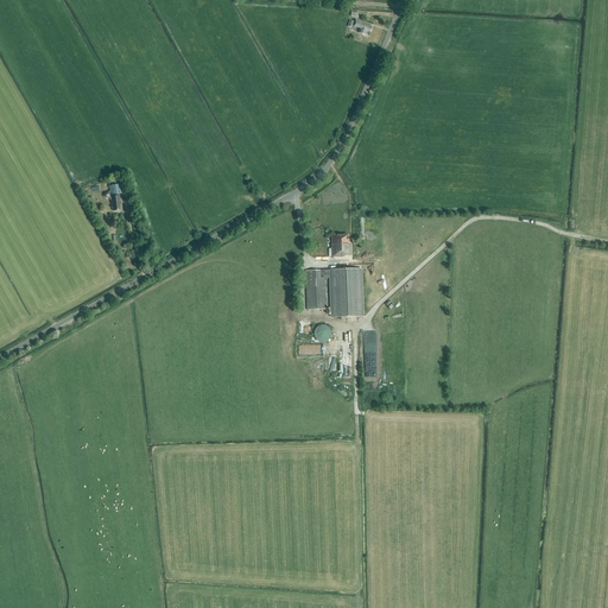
[(371,32),(373,27),(371,27),(371,25),(358,20),(355,26),(361,29),(359,33),(366,36),(367,31),(371,32)]
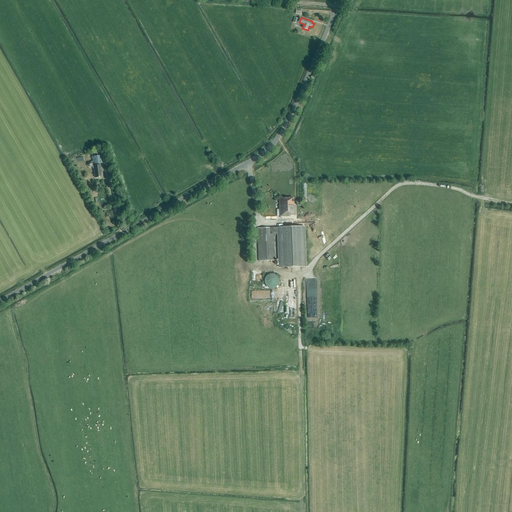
[(89,166),(91,166),(93,168),(94,168),(95,178),(102,177),(101,174),(101,168),(100,165),(99,165),(99,164),(103,163),(102,156),(101,156),(100,153),(93,154),(93,157),(94,161),(91,161),(91,162),(88,162),(87,164),(89,166)]
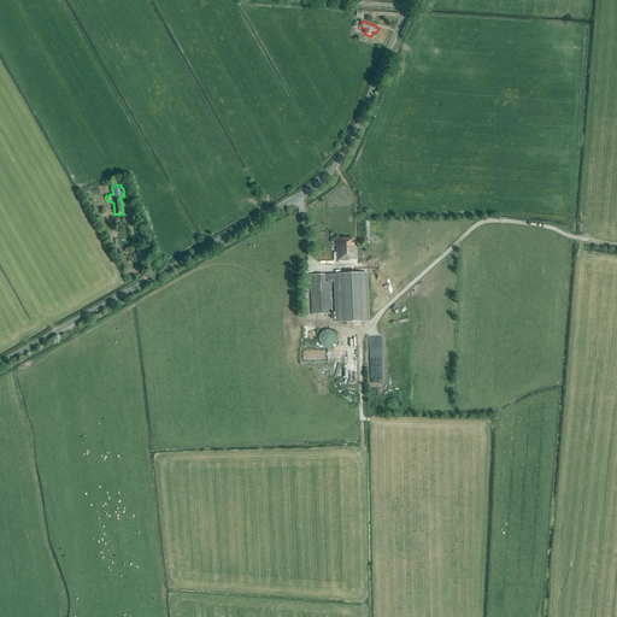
[(350,259),(356,259),(356,247),(353,247),(353,239),(336,240),(336,256),(334,256),(334,260),(350,260),(350,259)]
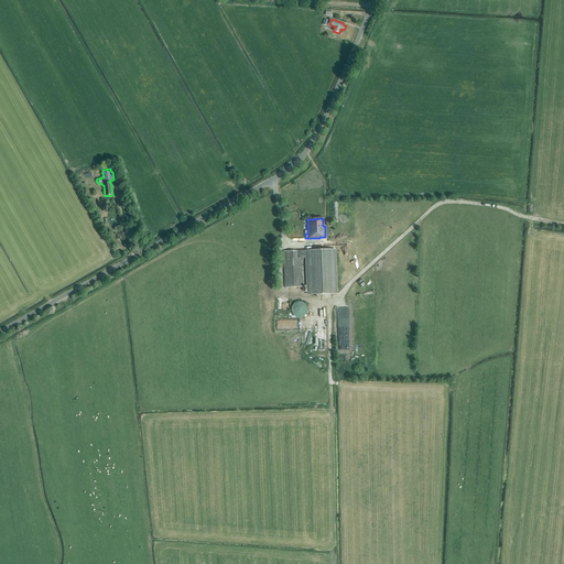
[(305,251),(301,251),(284,252),(285,289),(303,288),(302,258),(305,258),(306,294),(337,293),(336,249),(305,250),(305,251)]
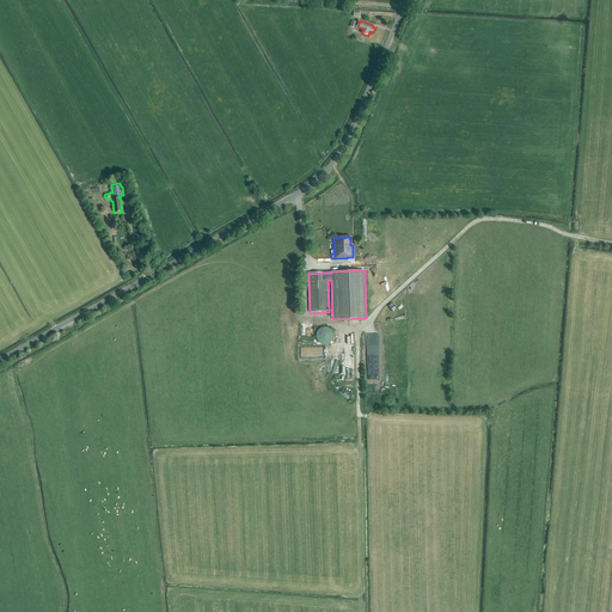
[(329,329),(326,328),(324,328),(322,328),(319,330),(317,331),(317,334),(316,337),(317,340),(318,342),(320,343),(323,344),(325,344),(329,343),(330,342),(332,340),(334,337),(334,335),(332,332),(331,330),(329,329)]
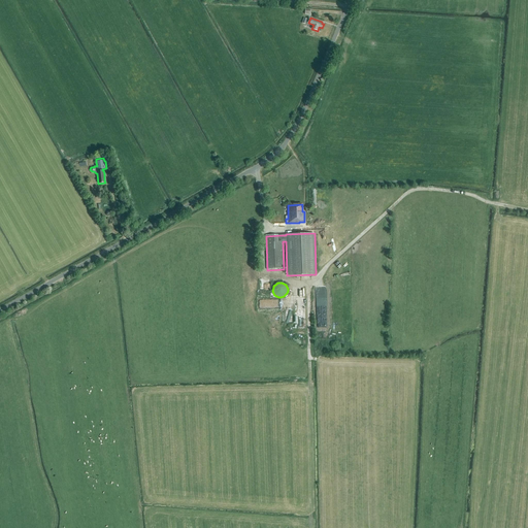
All buildings are outlined.
